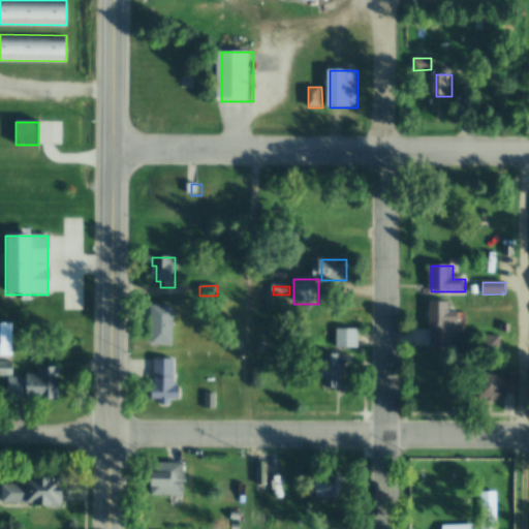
[(452,303),(452,313),(460,313),(460,335),(460,347),(434,347),(434,327),(433,327),(433,303),(445,303),(452,303)]
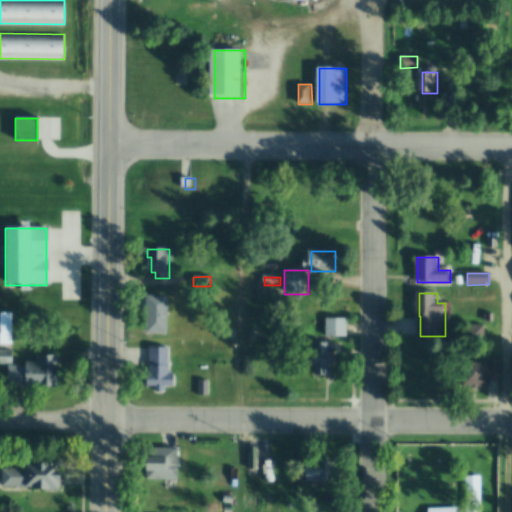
[(170,333),(148,333),(148,296),(170,296),(170,333)]
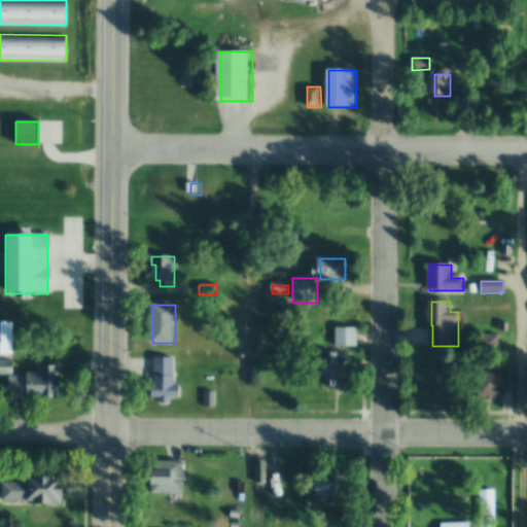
[(0,322),(12,322),(12,357),(0,357),(0,322)]
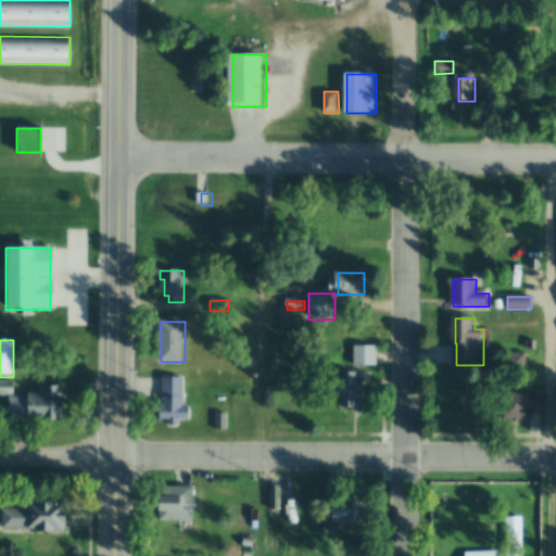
[(504,354),(528,354),(528,371),(504,371),(504,354)]
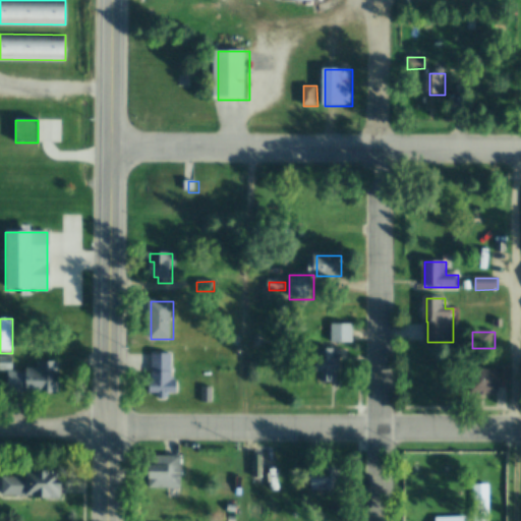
[(220,334),(230,334),(230,343),(220,343),(220,334)]
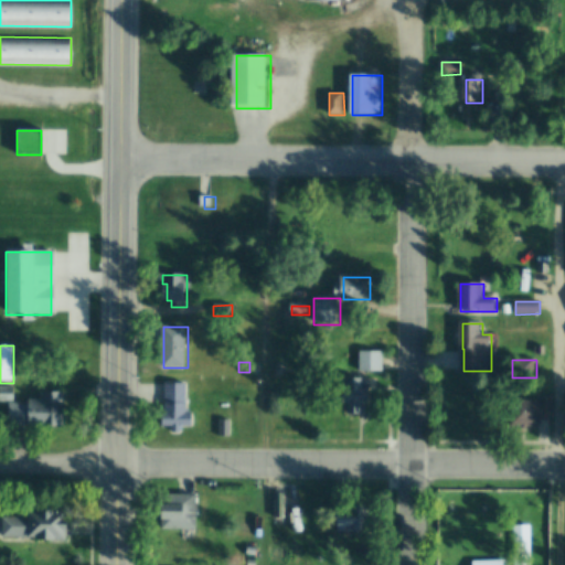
[(365,379),(365,390),(371,390),(371,414),(351,414),(350,380),(365,379)]
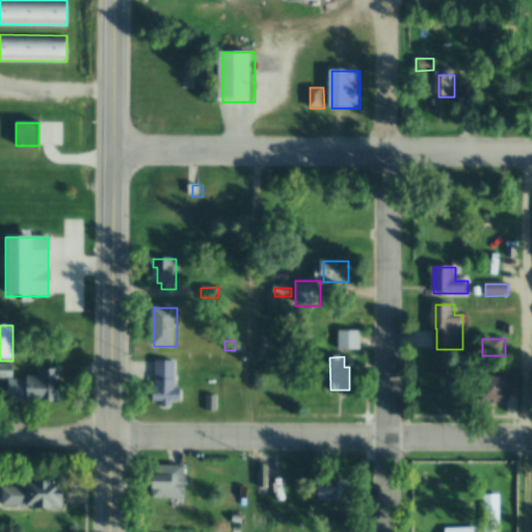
[(222,357),(241,357),(241,366),(222,366),(222,357)]
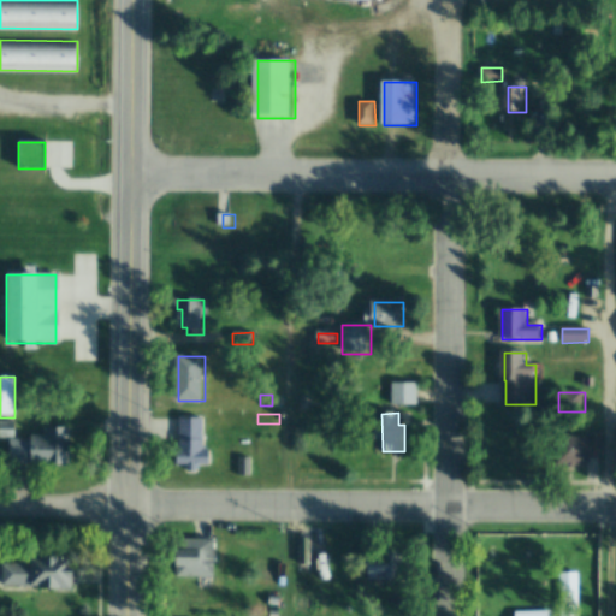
[(182,451),(182,419),(205,419),(205,451),(209,451),(209,465),(197,465),(197,471),(188,471),(188,465),(177,465),(176,451),(182,451)]
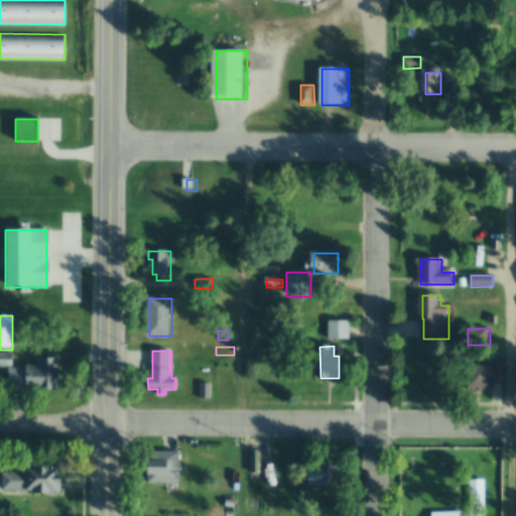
[(0,354),(12,354),(12,367),(0,367),(0,354)]
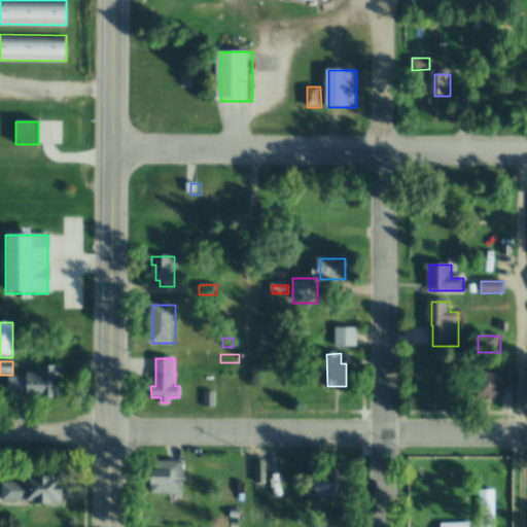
[(40,397),(8,397),(8,377),(27,376),(27,373),(40,373),(40,366),(60,366),(60,399),(40,399),(40,397)]
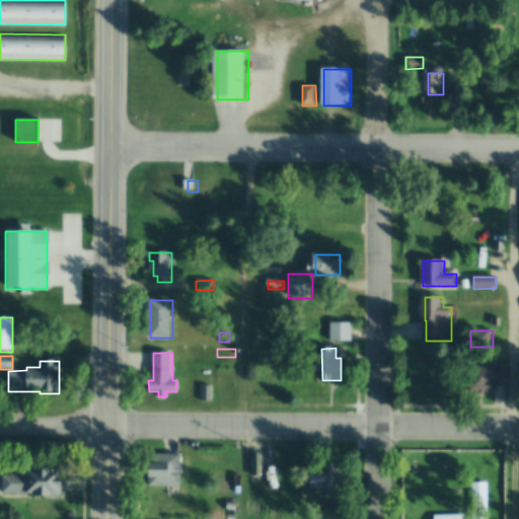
[(509,368),(509,386),(500,386),(500,391),(470,391),(470,368),(509,368)]
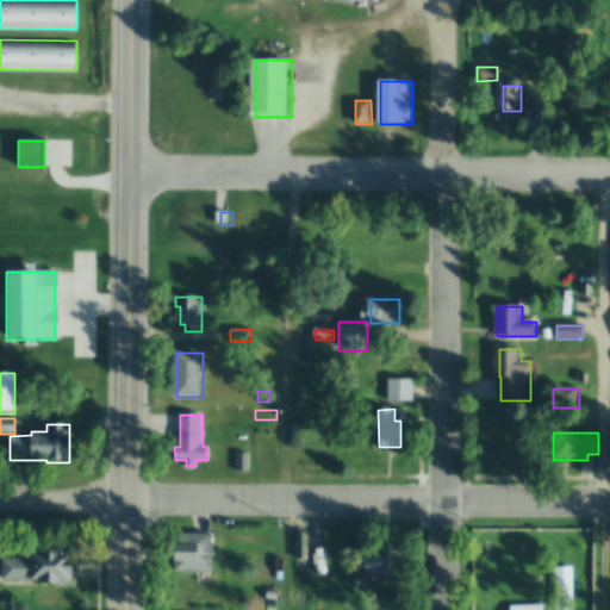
[(237,454),(249,454),(249,472),(237,472),(237,454)]
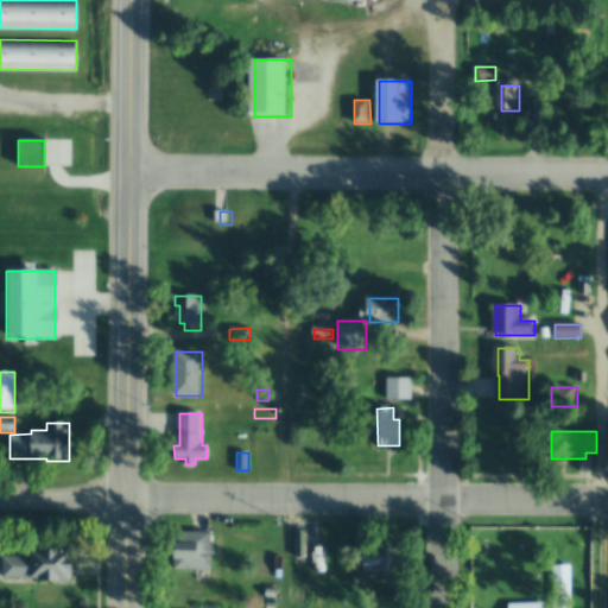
[(295,453),(309,453),(309,470),(296,470),(295,453)]
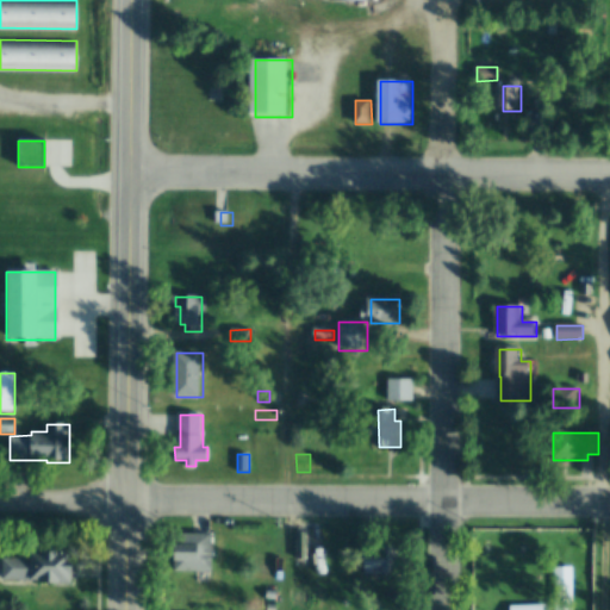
[(215,534),(215,564),(175,564),(175,535),(215,534)]
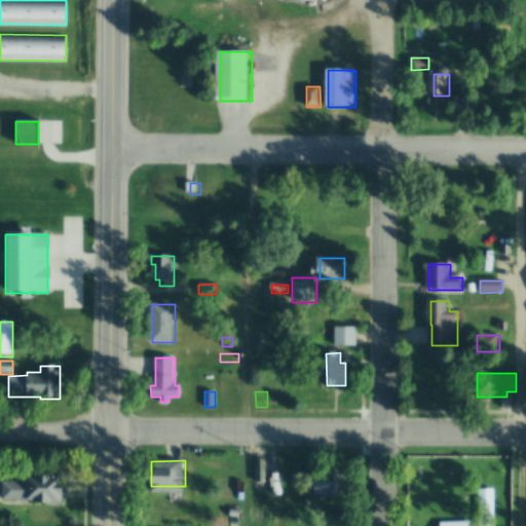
[(315,495),(315,474),(346,473),(346,495),(315,495)]
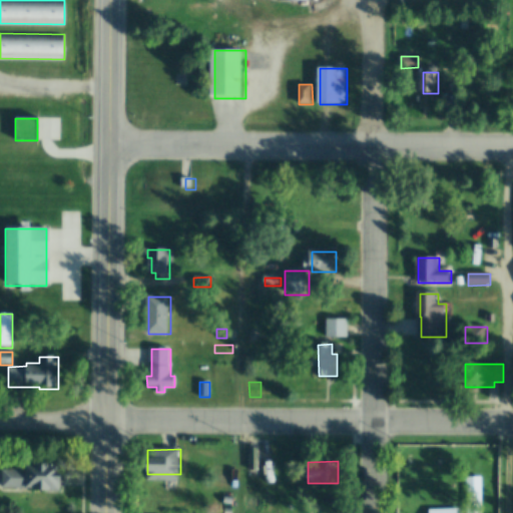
[(3,472),(28,472),(28,466),(61,466),(61,489),(4,490),(3,472)]
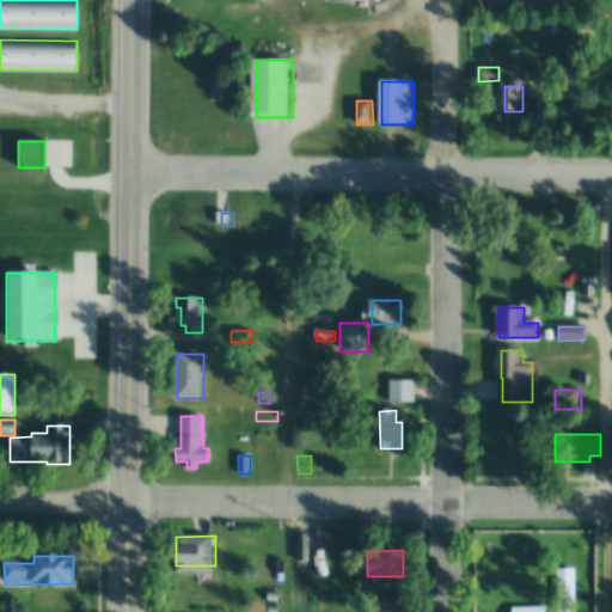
[(557,611),(557,569),(577,569),(577,611),(557,611)]
